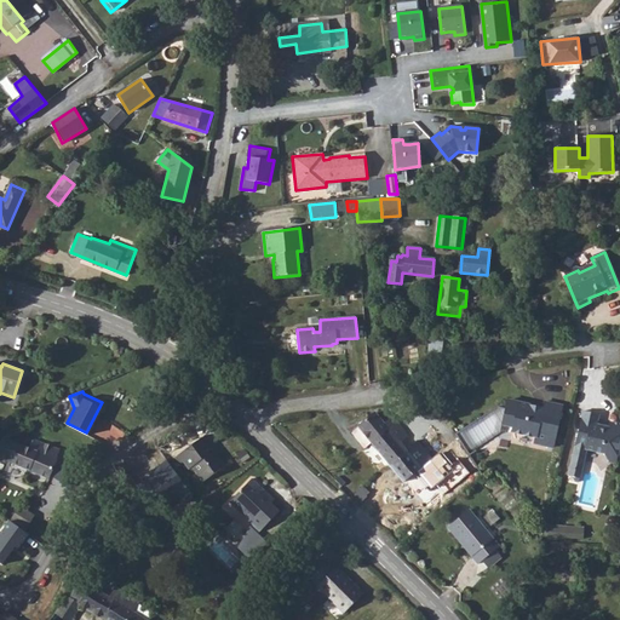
[(529,405),(507,400),(503,424),(514,426),(512,431),(535,436),(534,443),(546,446),(547,440),(555,442),(562,406),(544,402),(543,409),(529,407),(529,405)]
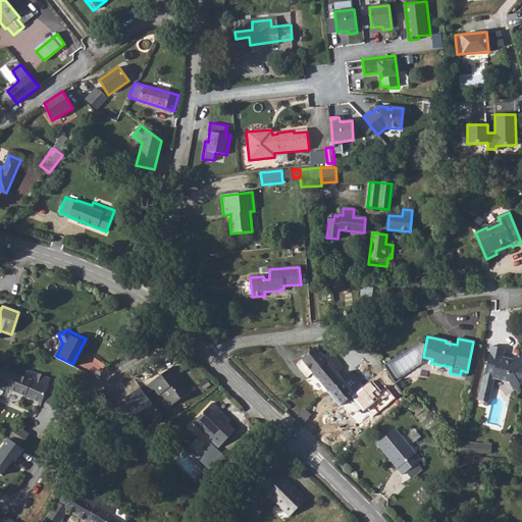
[(521,356),(518,356),(516,362),(510,360),(510,358),(507,358),(509,349),(496,346),(487,382),(497,384),(498,378),(513,381),(517,388),(521,385),(521,356)]
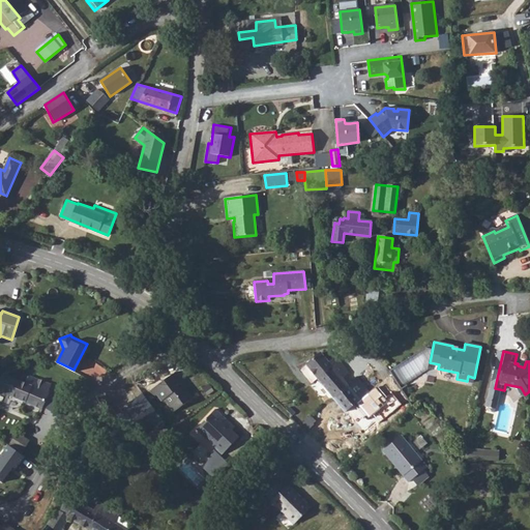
[(357,377),(347,384),(339,376),(346,370),(336,357),(329,363),(321,354),(306,365),(355,421),(365,411),(357,402),(369,392),(357,377)]
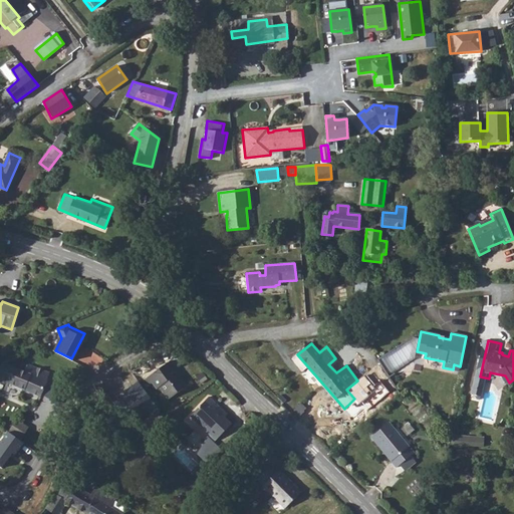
[(170,361),(146,379),(150,386),(153,382),(158,389),(160,387),(169,400),(186,387),(177,374),(179,373),(170,361)]
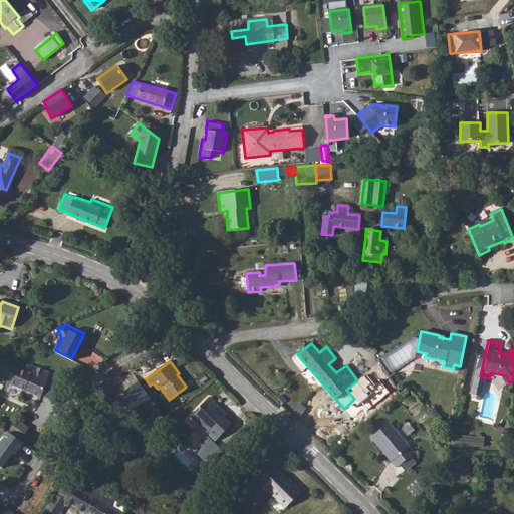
[(2,363),(0,367),(0,378),(41,397),(46,382),(45,382),(49,372),(29,364),(26,372),(2,363)]
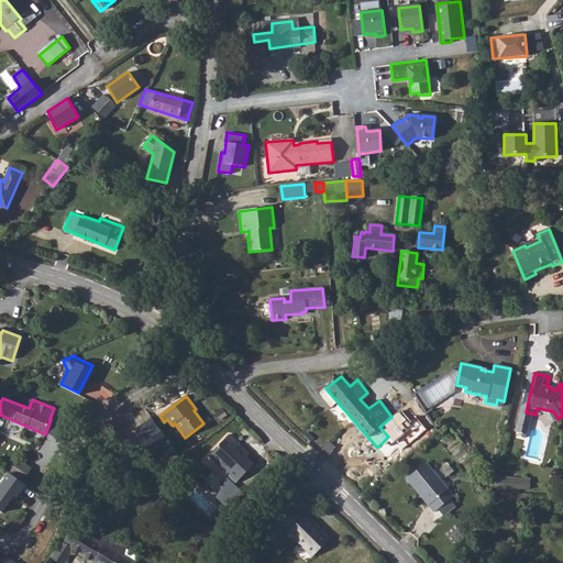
[(533,428),(522,426),(521,432),(531,434),(533,428)]
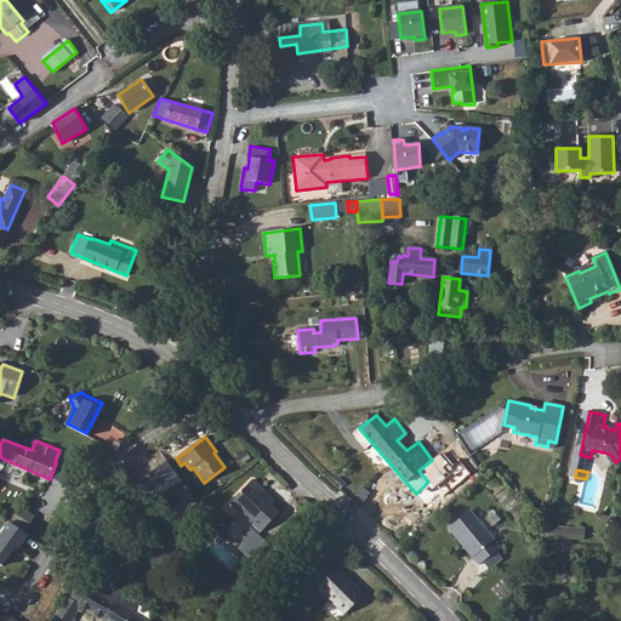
[(260,496),(248,484),(231,503),(261,533),(280,512),(272,505),(274,501),(265,491),(260,496)]
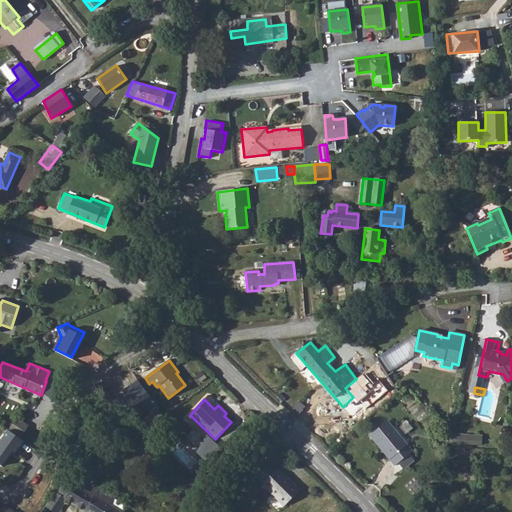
[(306,406),(296,415),(302,421),(311,412),(306,406)]
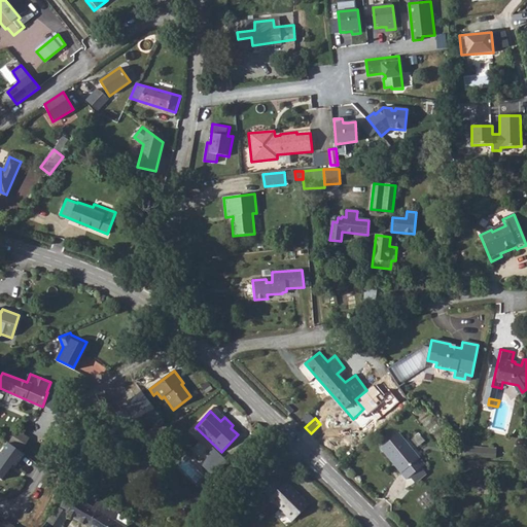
[(18,430),(10,443),(22,451),(30,438),(18,430)]
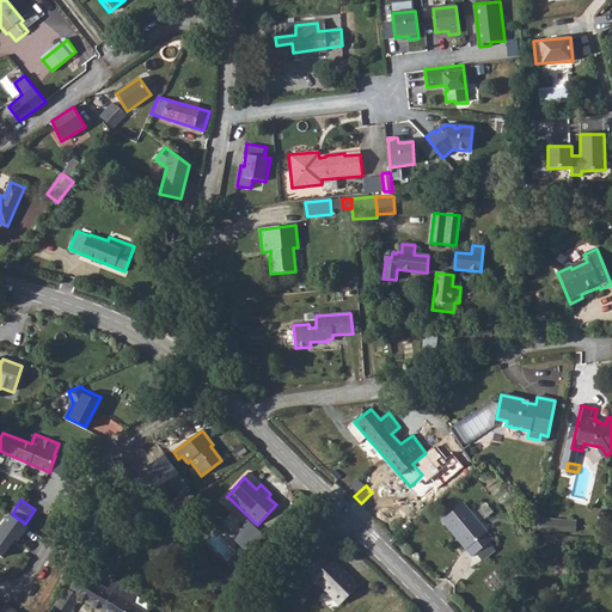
[(464,505),(442,521),(471,556),(491,539),(464,505)]
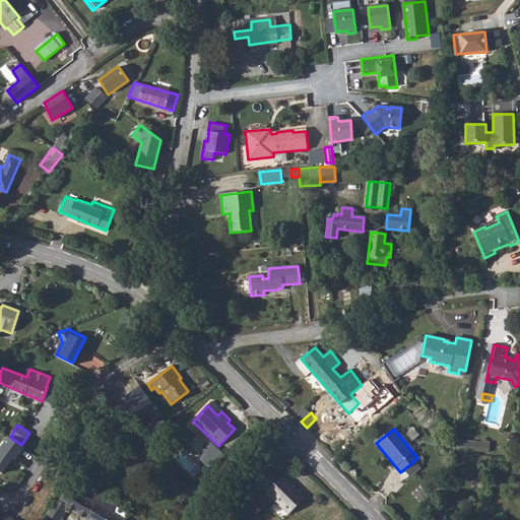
[(21,445),(10,437),(0,448),(0,472),(2,474),(23,447),(21,445)]
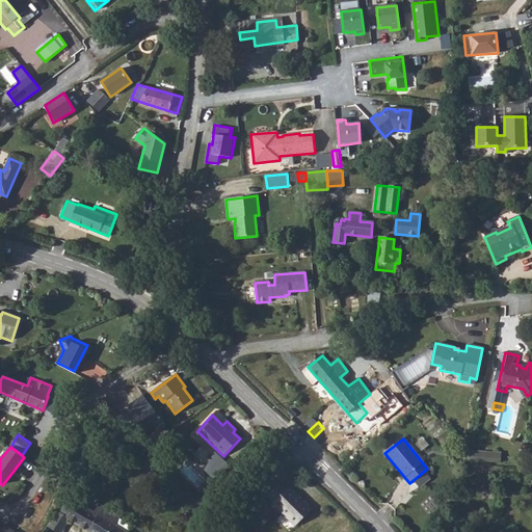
[(470,459),(501,462),(502,452),(471,449),(470,459)]
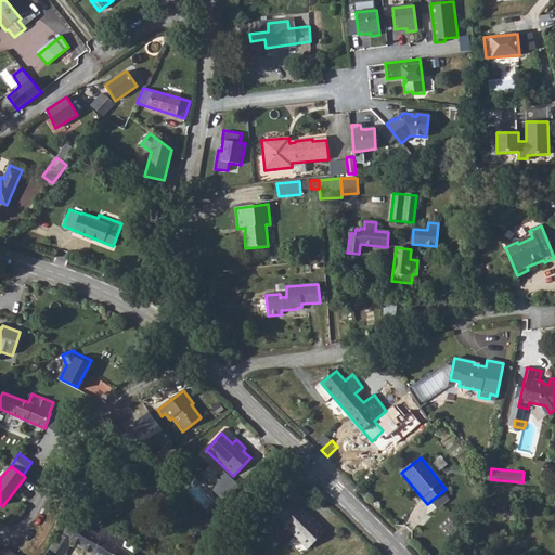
[(240,486),(224,472),(215,488),(227,499),(240,486)]
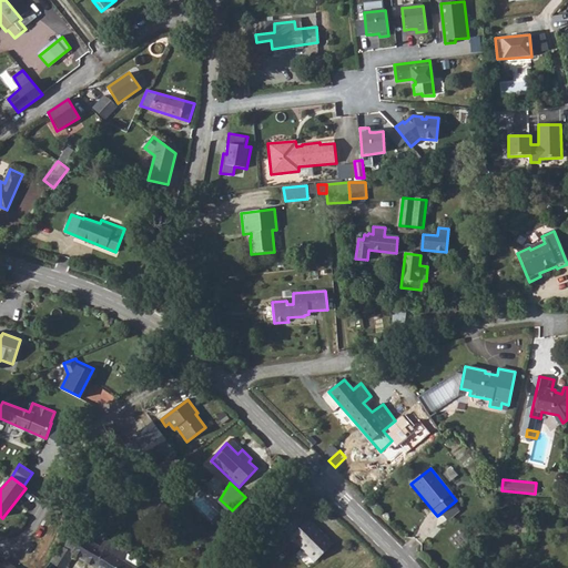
[(301,515),(286,529),(292,535),(291,536),(316,563),(333,546),(322,536),(321,535),(307,520),(306,521),(301,515)]
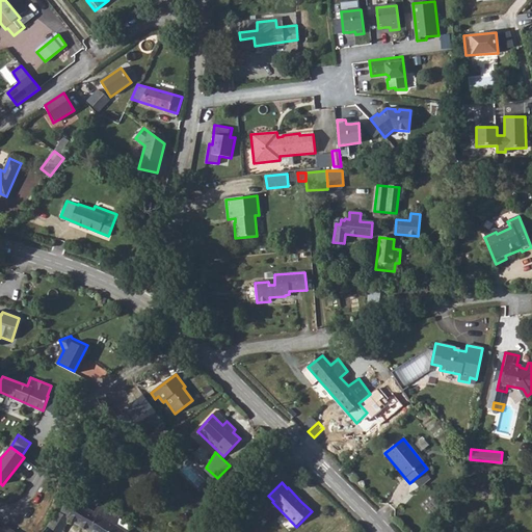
[(63,505),(55,520),(74,531),(109,531),(114,524),(94,511),(87,521),(63,505)]
